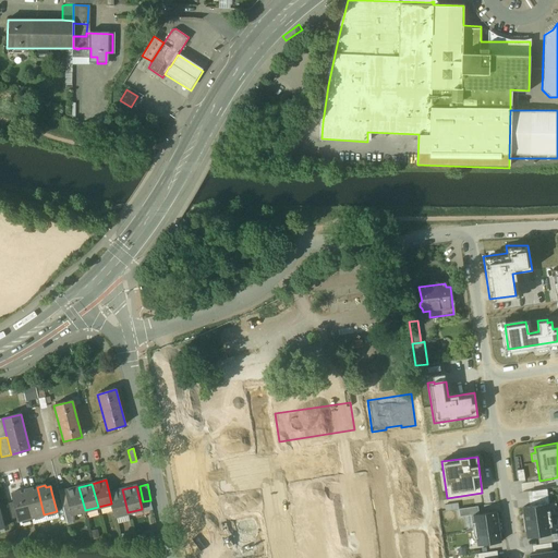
[(37,487),(24,490),(32,518),(44,514),(37,487)]
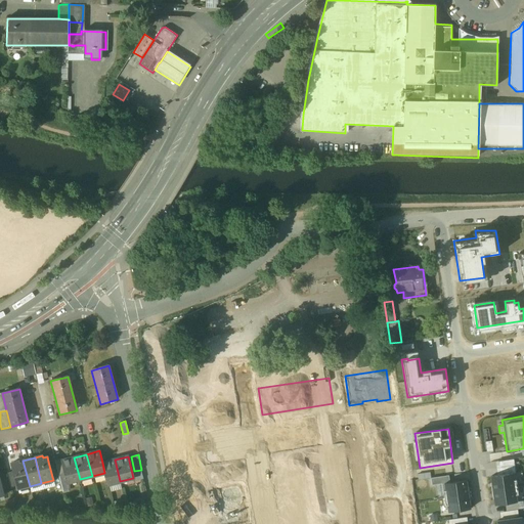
[(61,461),(60,461),(64,474),(67,483),(80,479),(74,457),(61,461)]
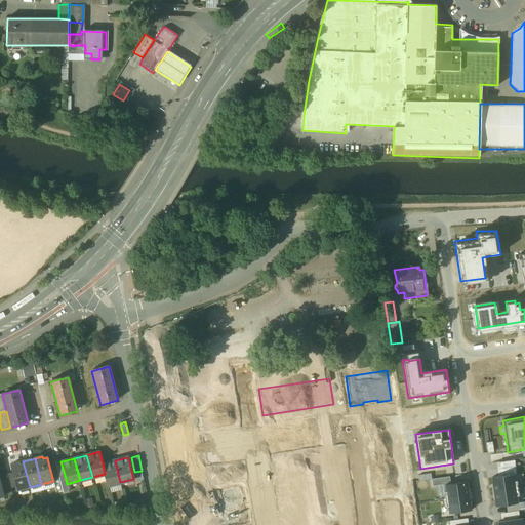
[(62,459),(54,461),(58,476),(65,475),(61,461),(62,461),(62,459)]
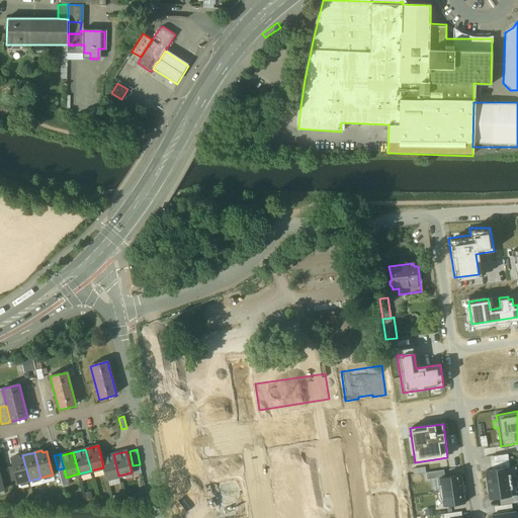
[(113,454),(101,457),(103,467),(106,480),(118,476),(113,454)]
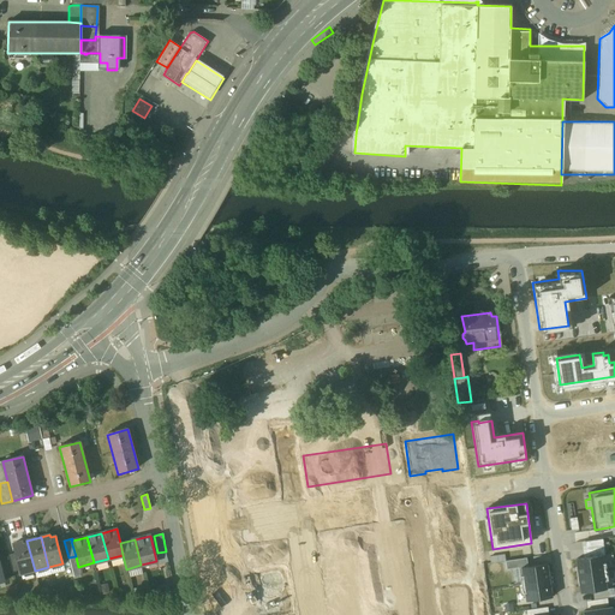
[(27,541),(13,544),(15,553),(19,571),(21,574),(35,571),(27,541)]
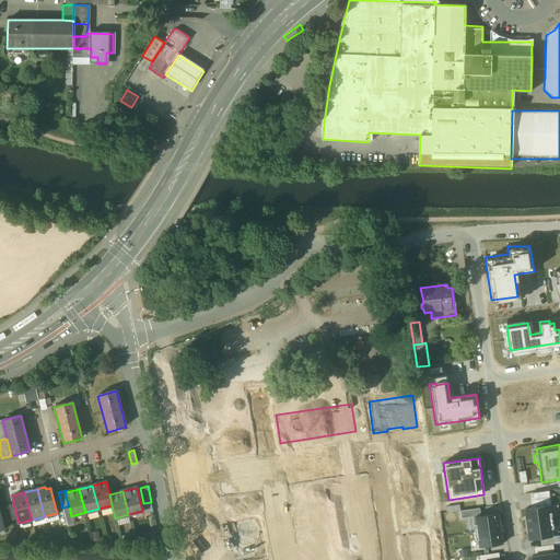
[(58,492),(51,493),(56,510),(62,508),(58,492)]
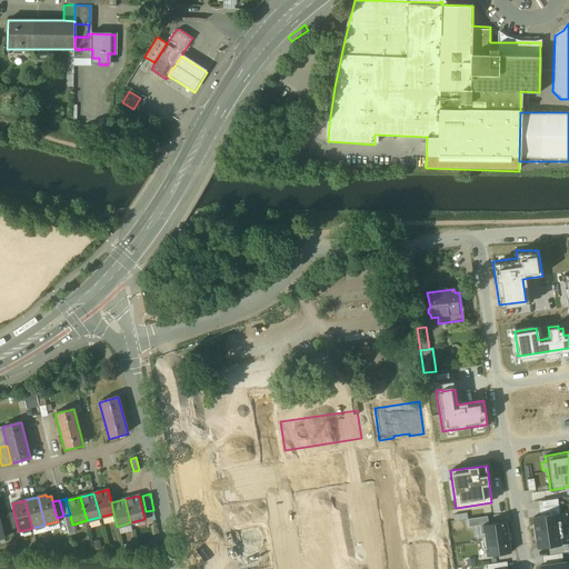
[(13,511),(8,513),(11,529),(18,528),(13,511)]
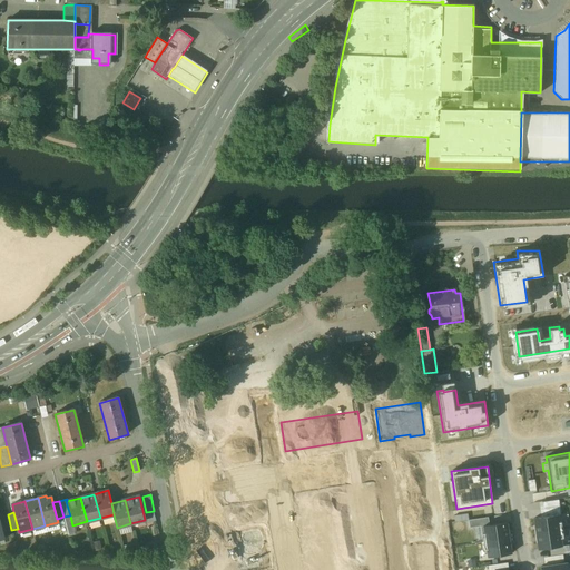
[(557,516),(533,519),(536,534),(562,530),(561,522),(559,522),(557,516)]
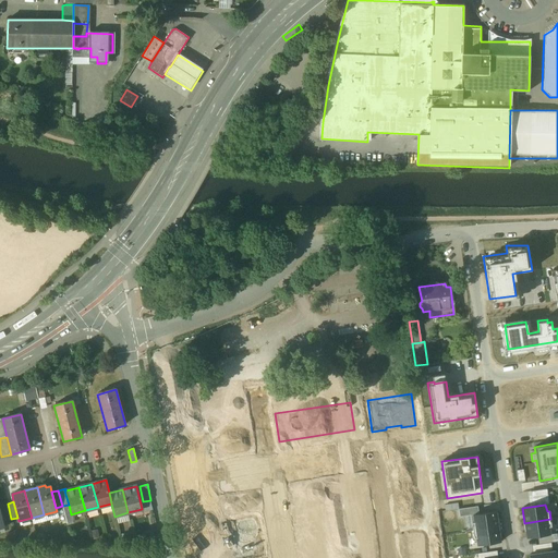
[(497,512),(473,516),(473,522),(471,523),(472,531),(499,526),(497,512)]
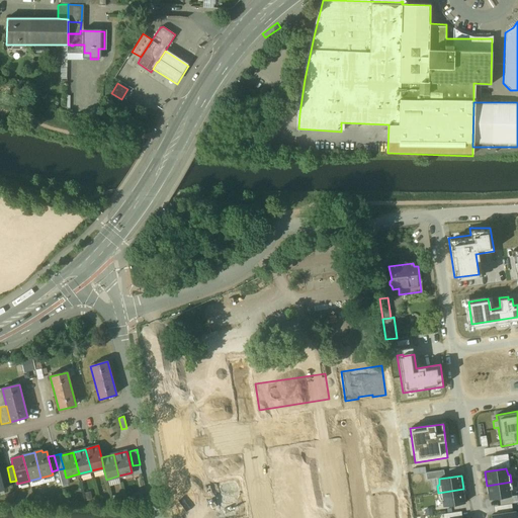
[(327,497),(341,495),(339,478),(325,480),(327,497)]
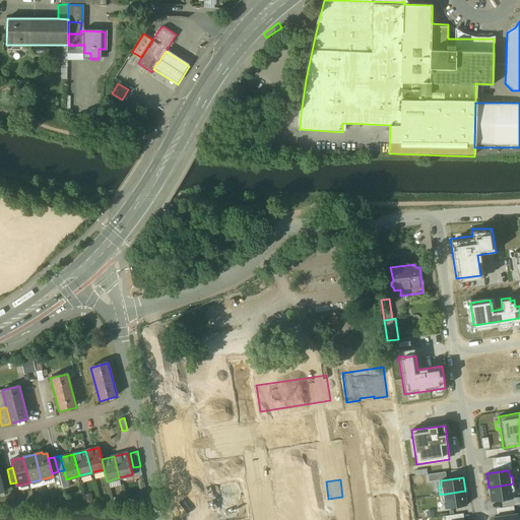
[(489,488),(491,501),(513,497),(512,491),(514,490),(513,483),(489,488)]
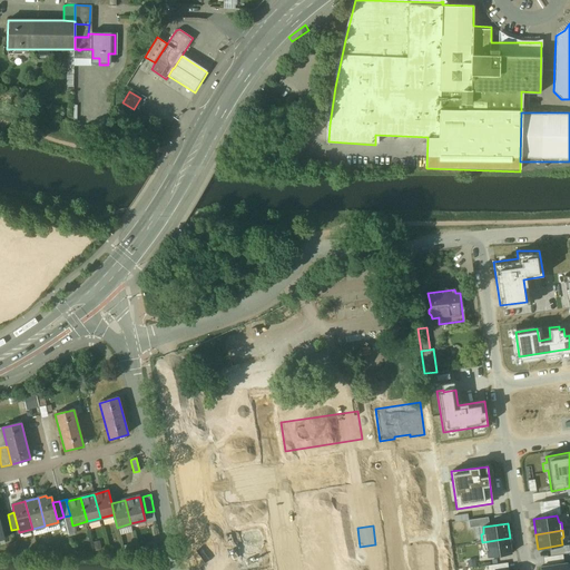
[(487,550),(488,557),(512,552),(510,538),(482,542),(483,550),(487,550)]
